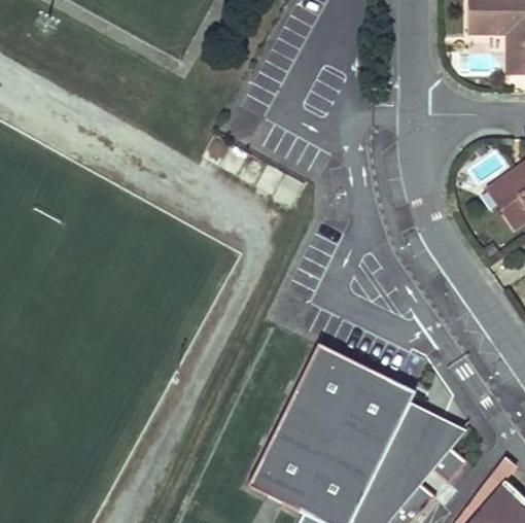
[(466,0),(466,31),(503,31),(503,50),(521,50),(521,73),(524,72),(524,0),(466,0)]
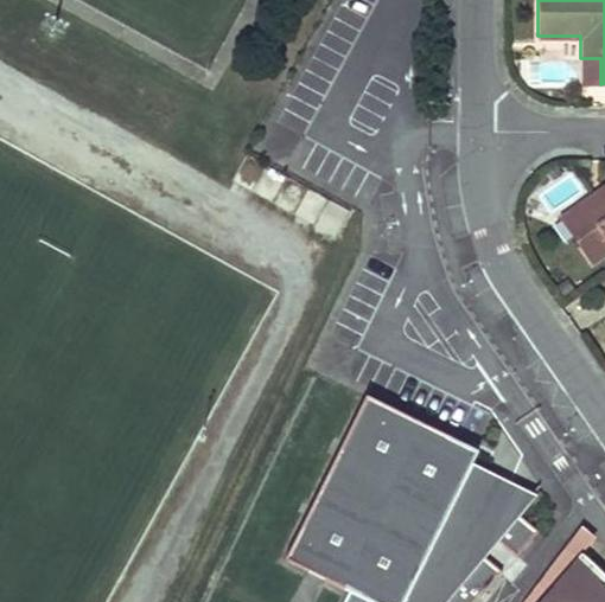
[(600,58),(580,58),(580,84),(600,84),(600,58)]
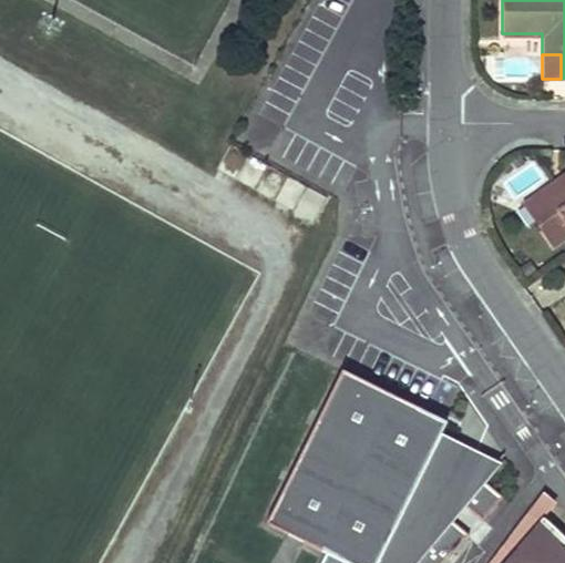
[(558,180),(536,195),(547,211),(536,218),(555,245),(564,236),(564,174),(564,175),(564,176),(564,180),(561,184),(558,180)]
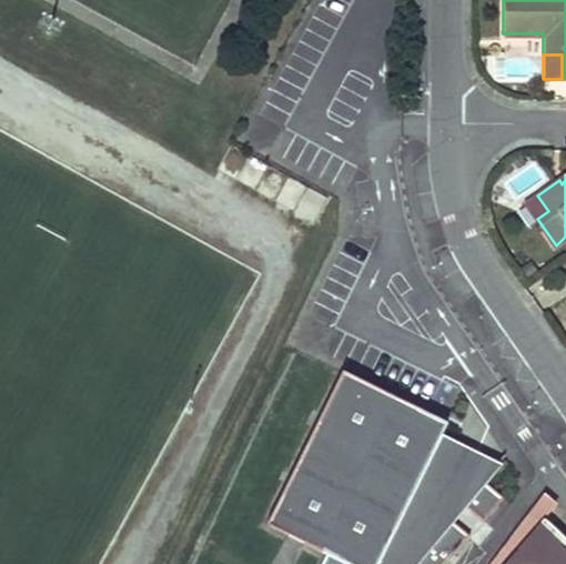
[(548,211),(537,195),(526,203),(537,219),(548,211)]
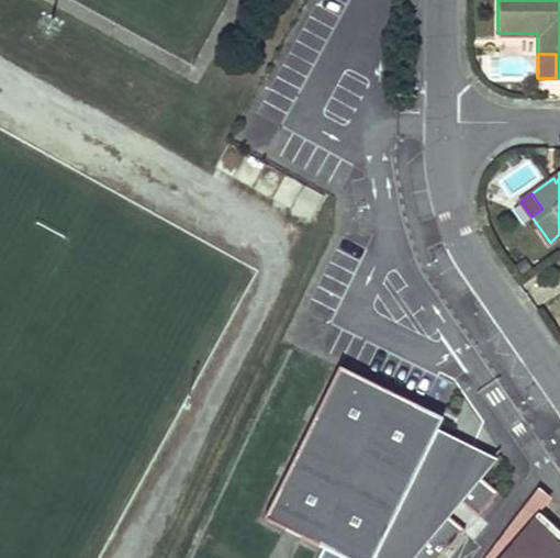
[(300,535),(324,547),(318,557),(440,557),(466,528),(446,512),(459,497),(480,514),(499,490),(478,472),(472,480),(441,466),(454,442),(435,433),(444,417),(339,366),(265,517),(279,525),(300,535)]
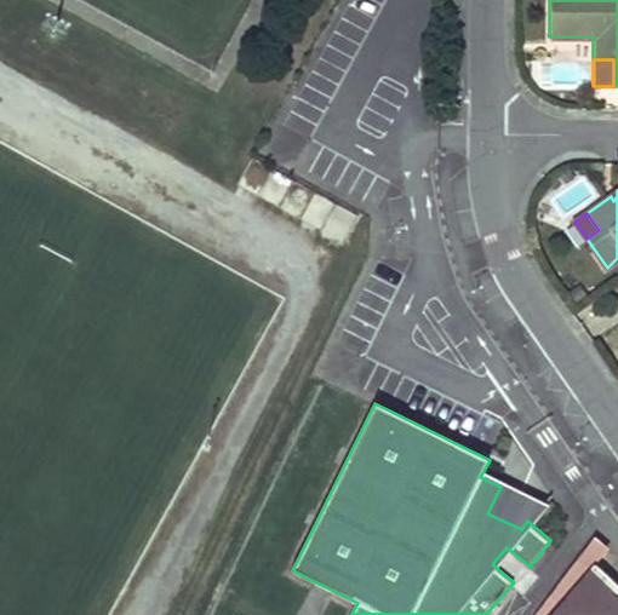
[(617,614),(617,586),(594,563),(581,579),(579,586),(577,598),(574,609),(568,614),(617,614)]
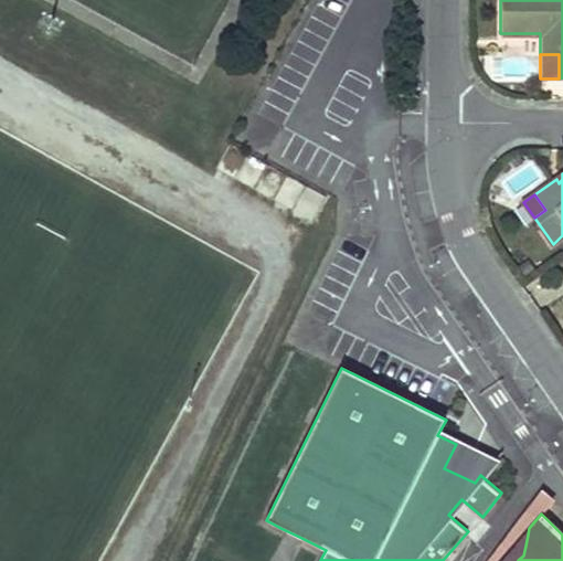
[(529,528),(499,560),(518,560),(523,556),(526,546),(528,535),(529,528)]
